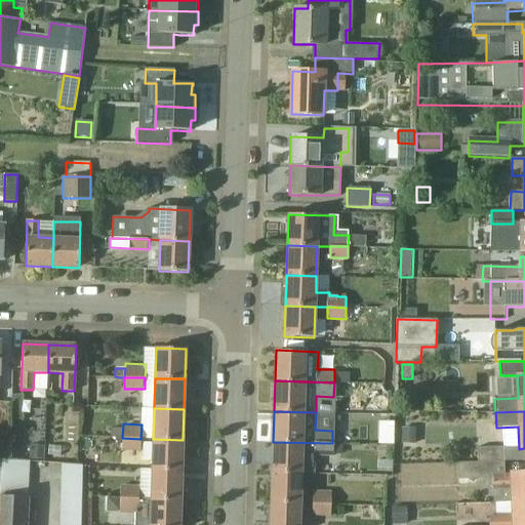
[(403,443),(416,444),(417,427),(403,427),(403,443)]
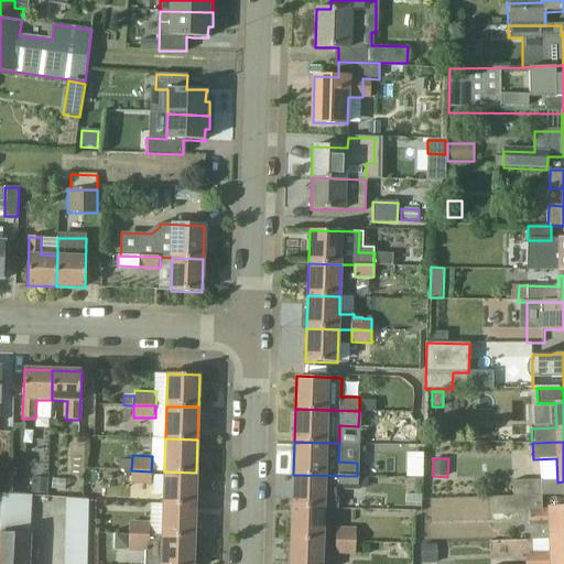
[(131,469),(131,461),(119,461),(119,469),(131,469)]
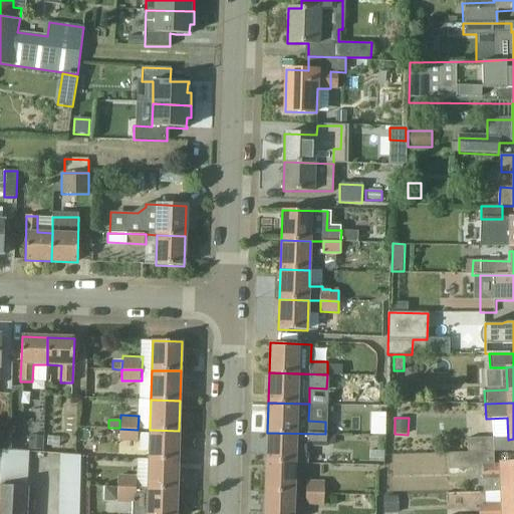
[(138,441),(138,430),(119,429),(119,441),(138,441)]
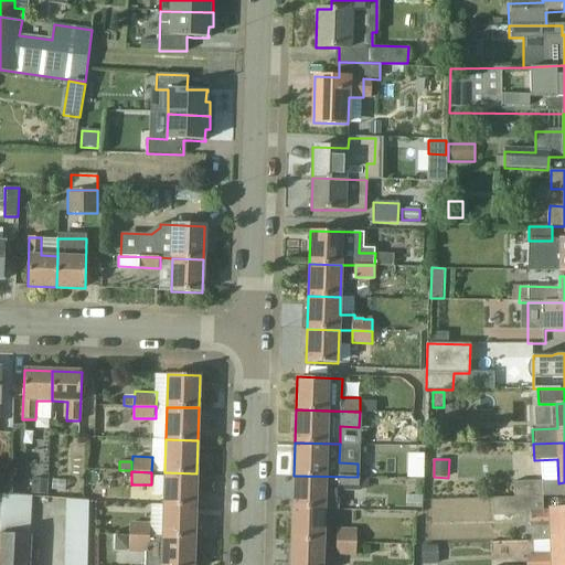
[(196,473),(164,472),(163,505),(195,507),(196,473)]
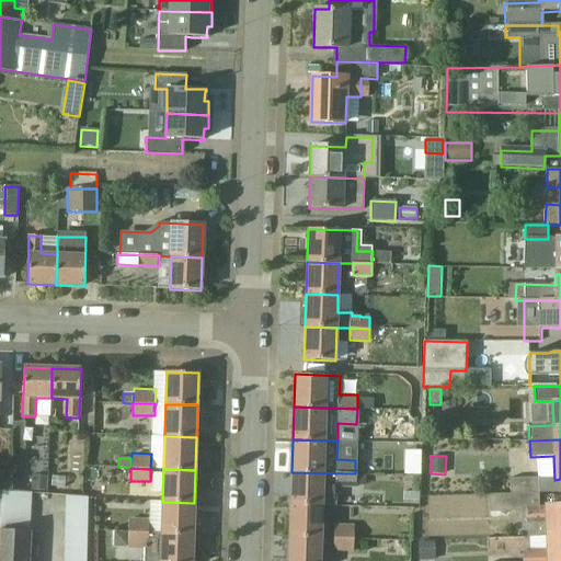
[(355,473),(292,472),(290,504),(322,505),(335,506),(335,488),(355,488),(355,473)]
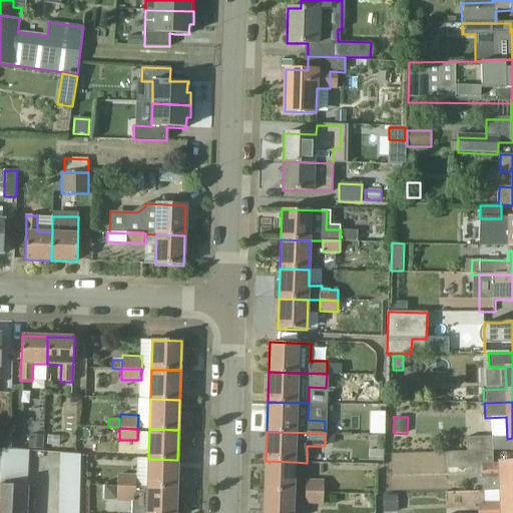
[(29,435),(29,449),(42,450),(43,436),(29,435)]
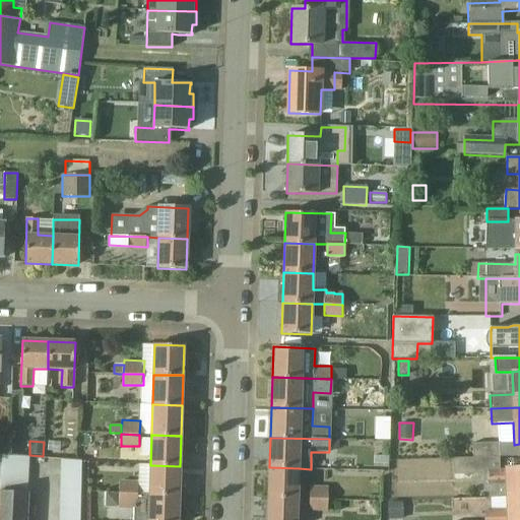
[(498,454),(498,441),(472,442),(472,455),(488,455),(498,454)]
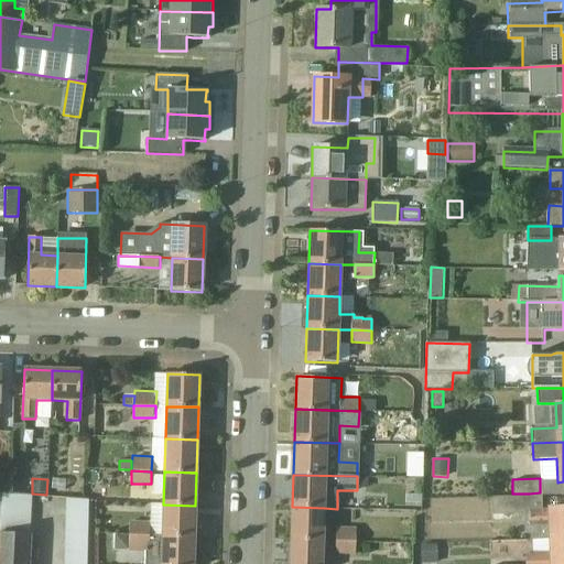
[(0,507),(31,508),(32,495),(1,494),(0,507)]
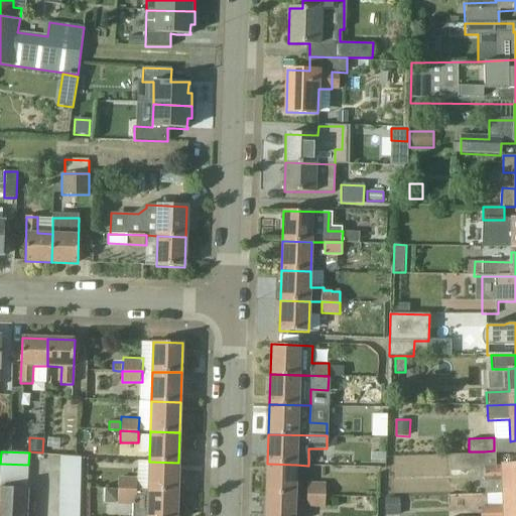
[(485,468),(485,467),(484,452),(469,452),(450,453),(450,469),(485,468)]
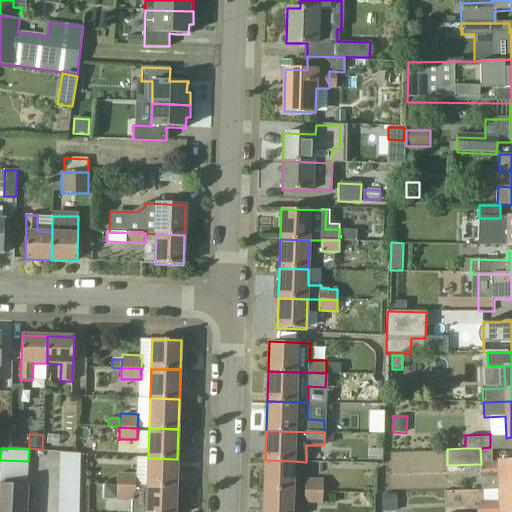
[(61,452),(60,464),(80,465),(80,453),(61,452)]
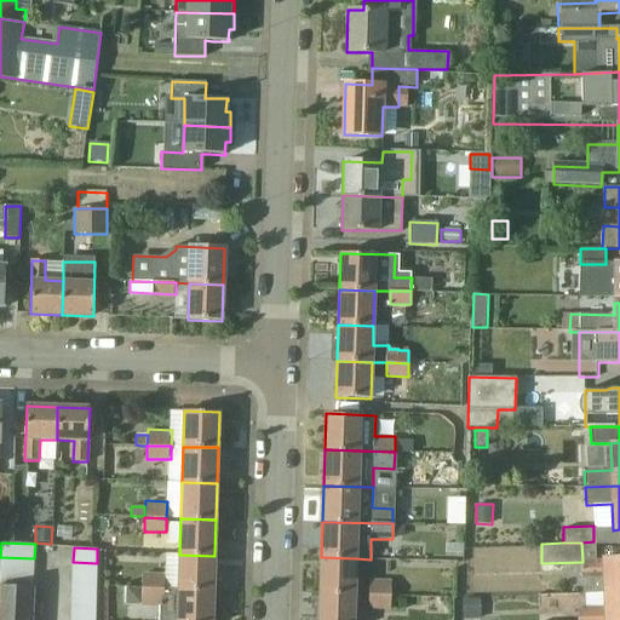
[(214,556),(179,555),(178,590),(213,591),(214,556)]
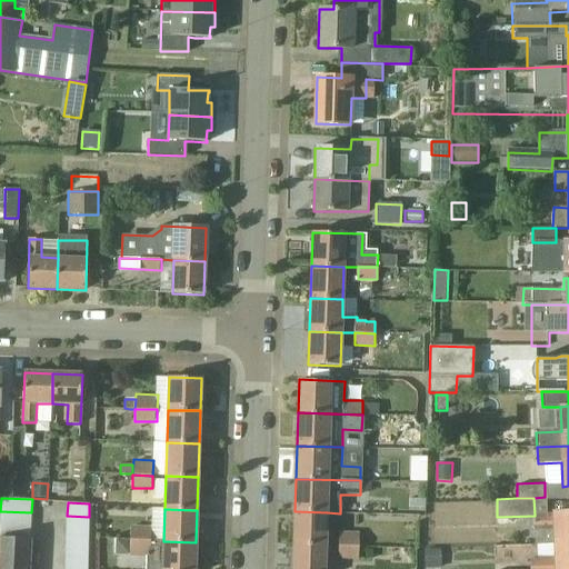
[(0,519),(0,523),(31,526),(31,512),(0,511),(0,519)]
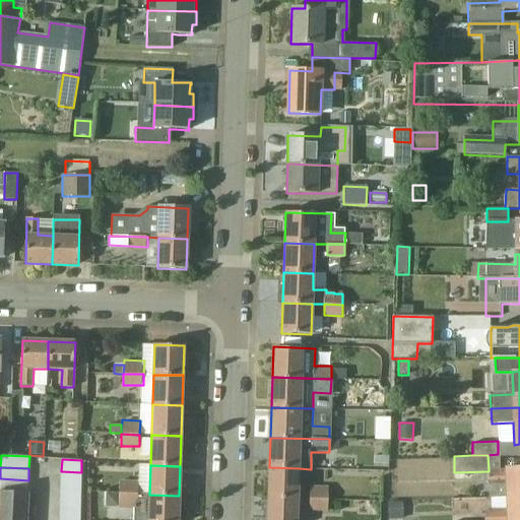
[(299,468),(269,467),(268,498),(298,499),(299,468)]
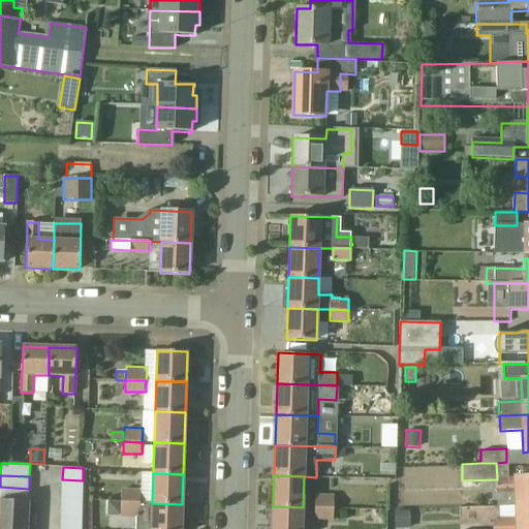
[(528,505),(528,476),(497,478),(497,479),(498,507),(517,506),(528,505)]
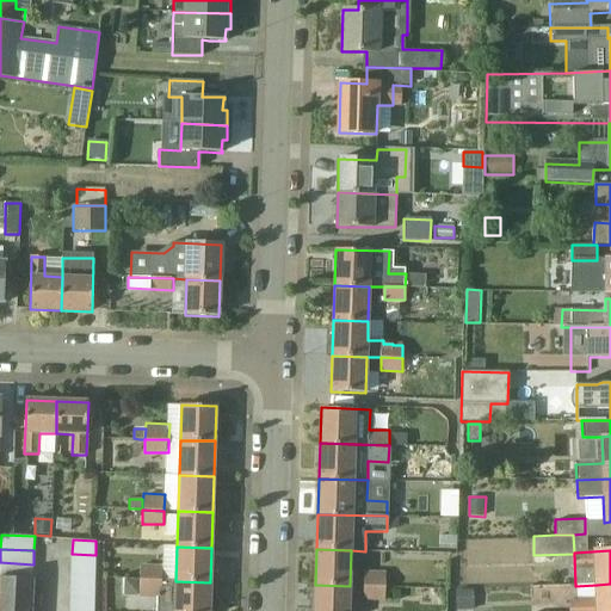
[(94,569),(96,555),(72,554),(72,568),(94,569)]
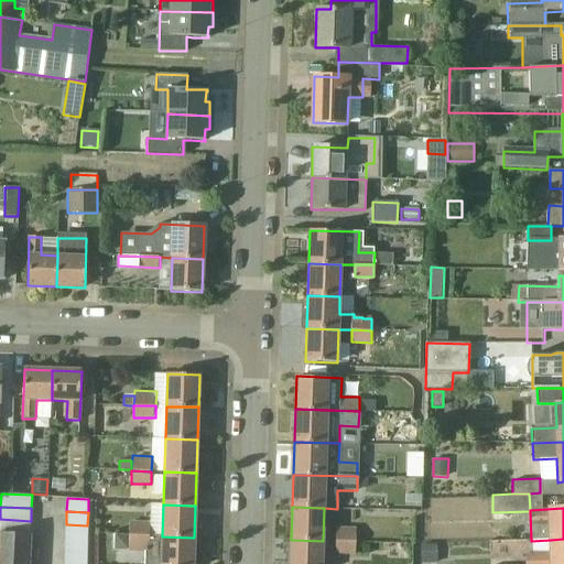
[(0,532),(30,534),(31,521),(0,519),(0,532)]
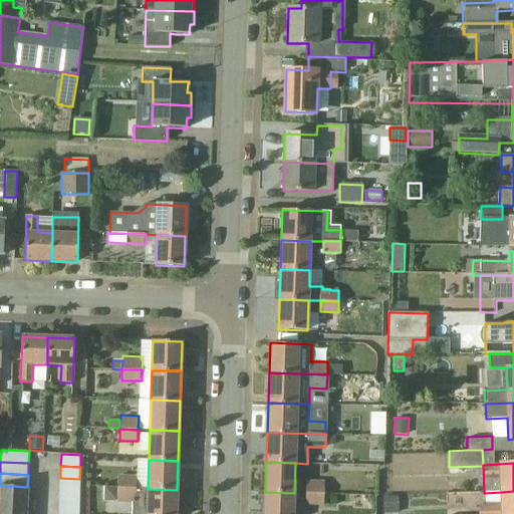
[(79,491),(79,479),(60,478),(60,491),(79,491)]
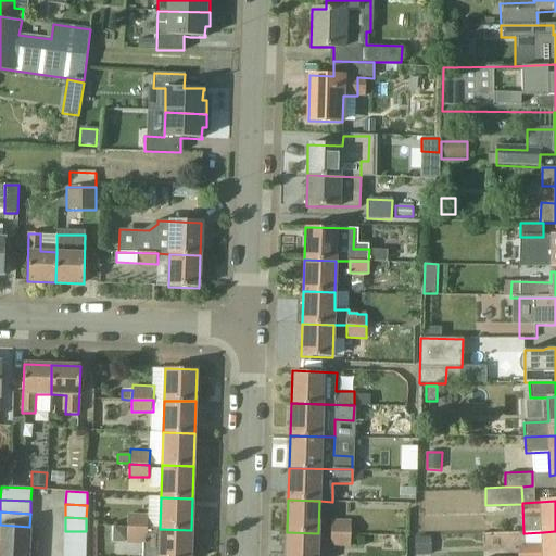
[(128,517),(128,528),(147,529),(148,517),(128,517)]
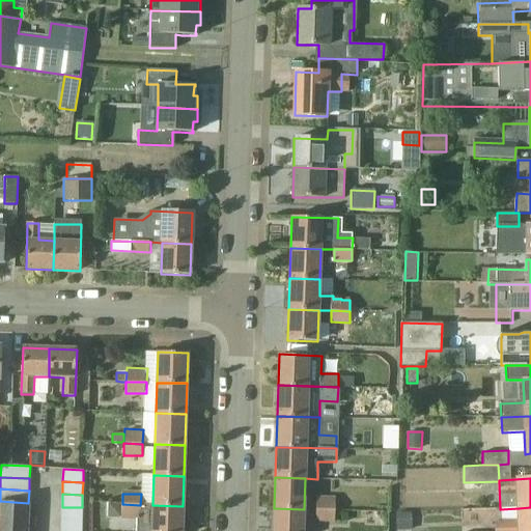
[(317,495),(317,509),(336,510),(337,495),(317,495)]
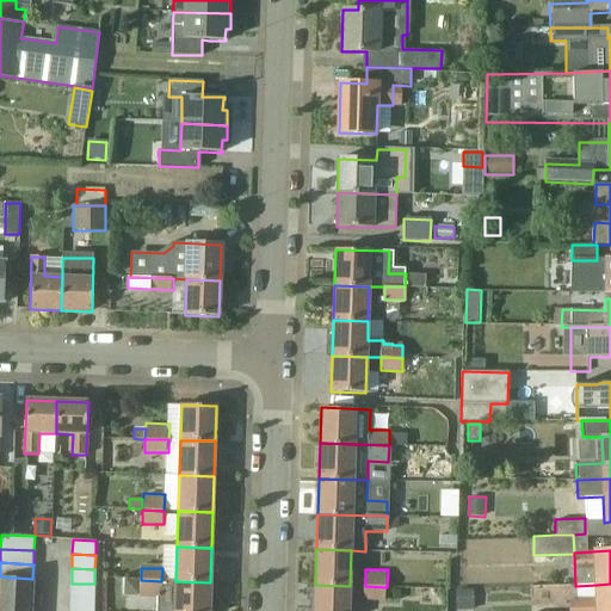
[(0,610),(30,610),(32,579),(0,576),(0,610)]
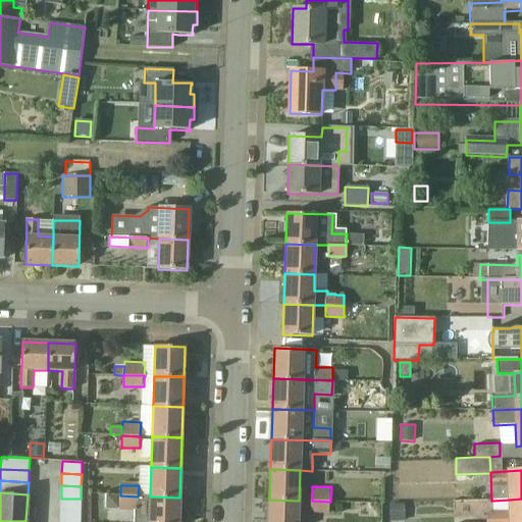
[(135,507),(134,521),(178,521),(179,498),(150,497),(138,497),(120,496),(119,507),(135,507)]
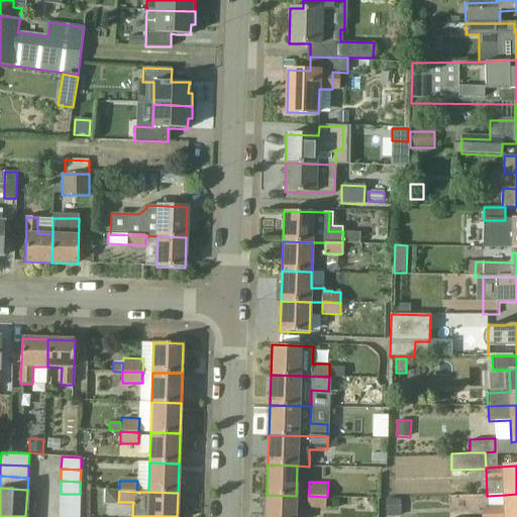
[(80,506),(80,494),(61,494),(60,506),(80,506)]
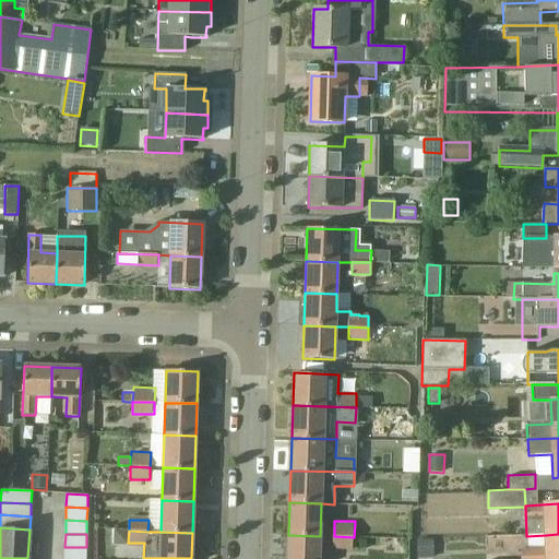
[(521,558),(558,558),(558,534),(546,535),(546,549),(522,550),(521,558)]
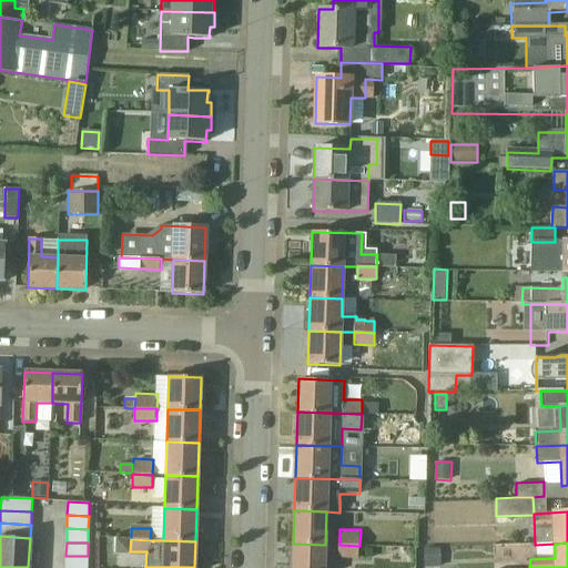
[(324,567),(325,545),(293,544),(292,567),(324,567)]
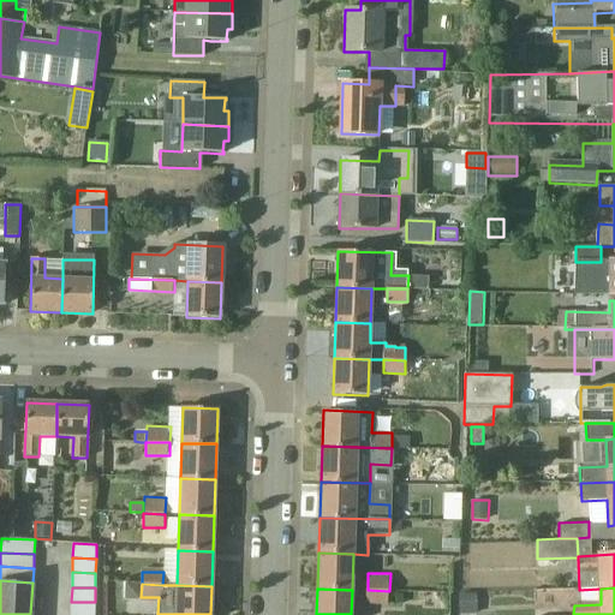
[(389,591),(368,590),(366,605),(389,605),(389,591)]
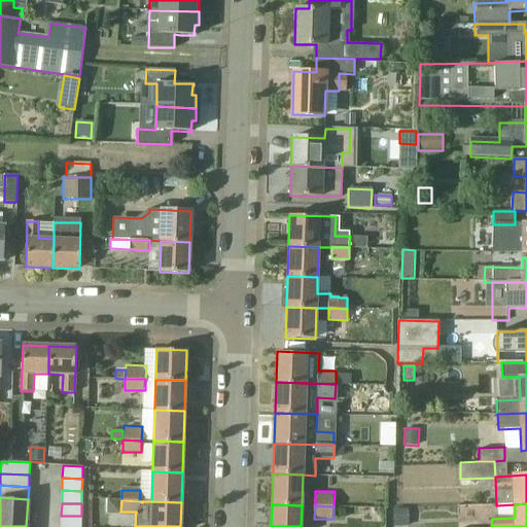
[(395,507),(394,526),(410,526),(410,508),(395,507)]
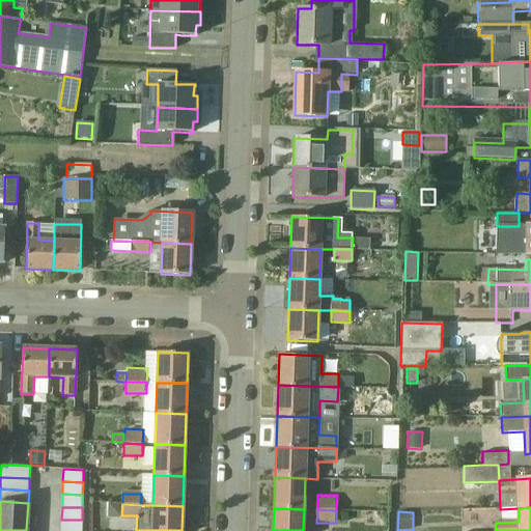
[(81,530),(82,520),(61,520),(61,530),(81,530)]
